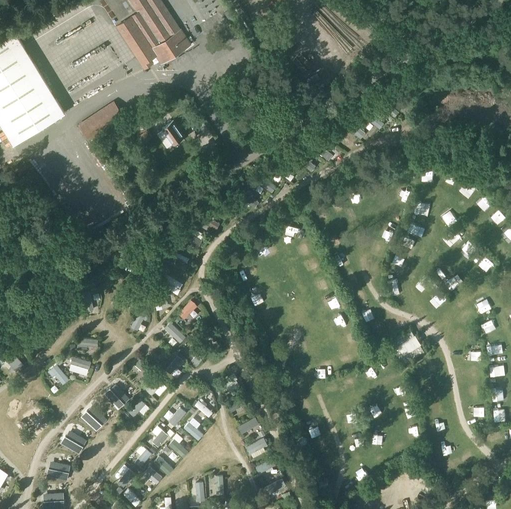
[(129,0),(139,15),(118,29),(143,67),(158,58),(162,65),(190,47),(159,0),(129,0)]
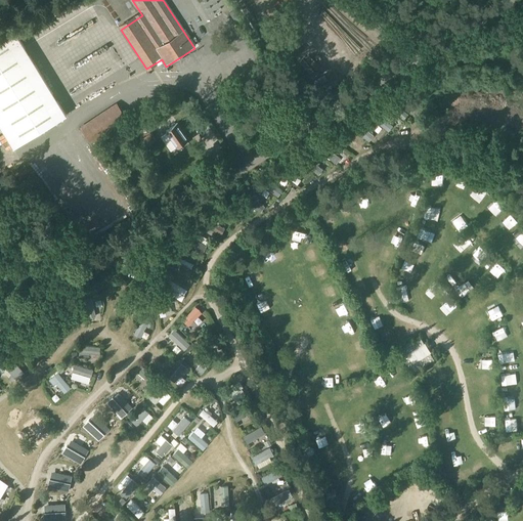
[(0,126),(14,150),(67,118),(16,37),(0,46),(0,126)]
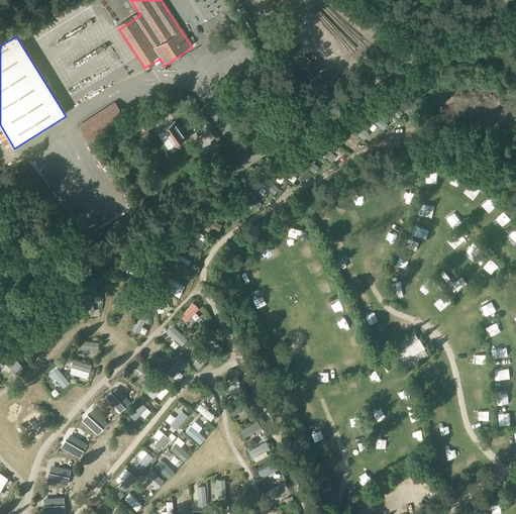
[(91,143),(95,140),(125,120),(115,106),(81,129),(91,143)]
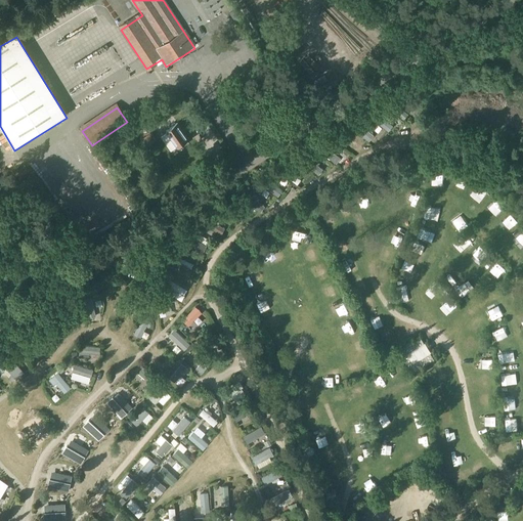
[(179,150),(189,142),(178,126),(167,134),(179,150)]
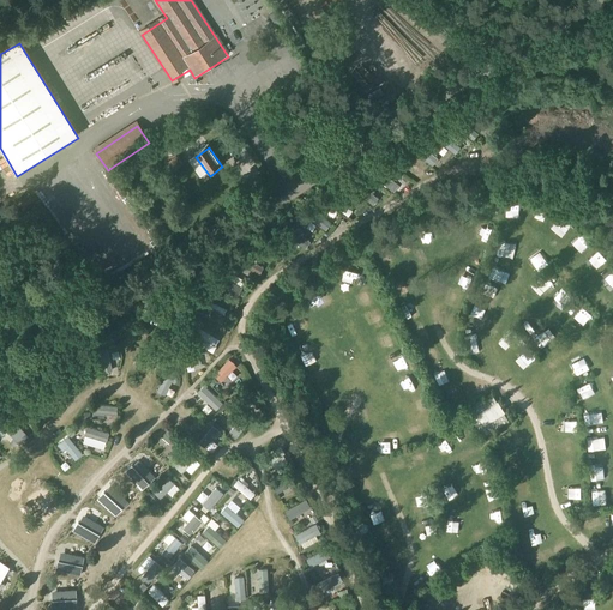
[(172,174),(184,165),(178,158),(167,167),(172,174)]
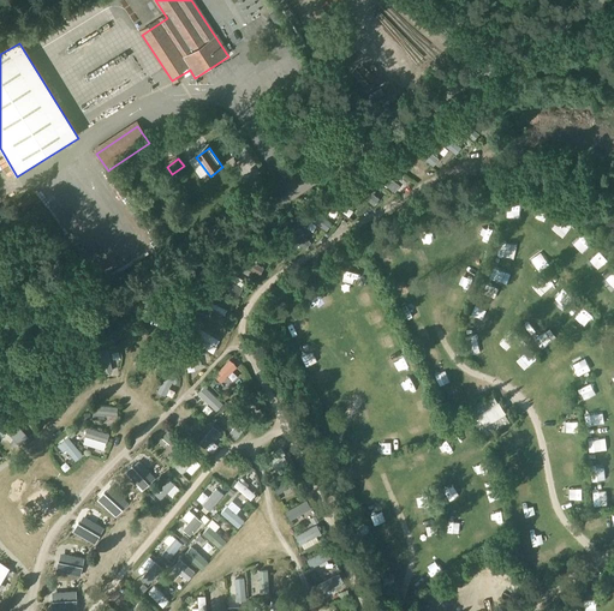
[(482,432),(487,441),(511,426),(506,418),(507,418),(500,406),(499,407),(494,399),(470,413),(475,421),(474,423),(481,433),(482,432)]
